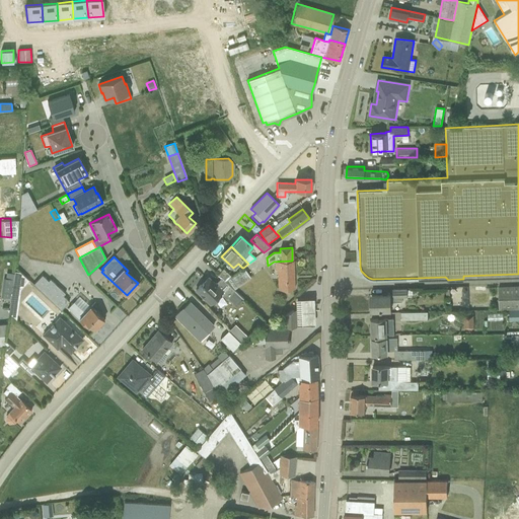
[(292,261),(274,262),(274,270),(277,270),(278,289),(294,289),(293,261),(292,261)]
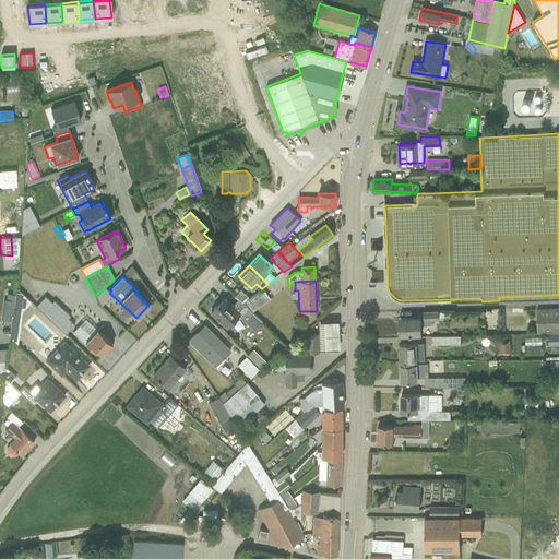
[(109,293),(105,287),(95,296),(100,305),(100,306),(111,295),(109,293)]
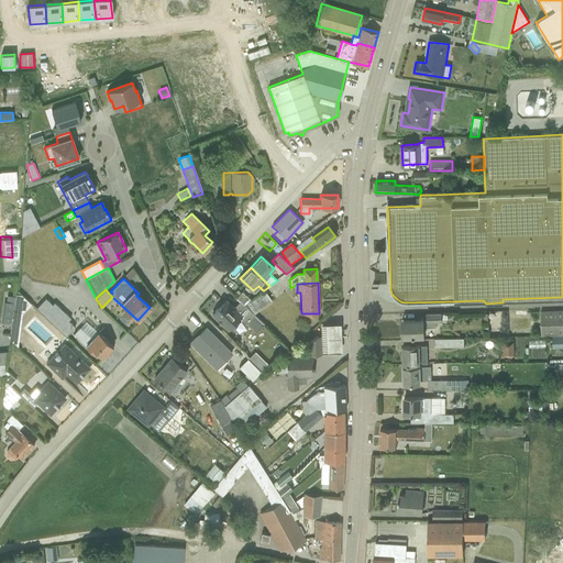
[(250,300),(243,306),(254,315),(272,301),(264,290),(263,290),(250,300)]
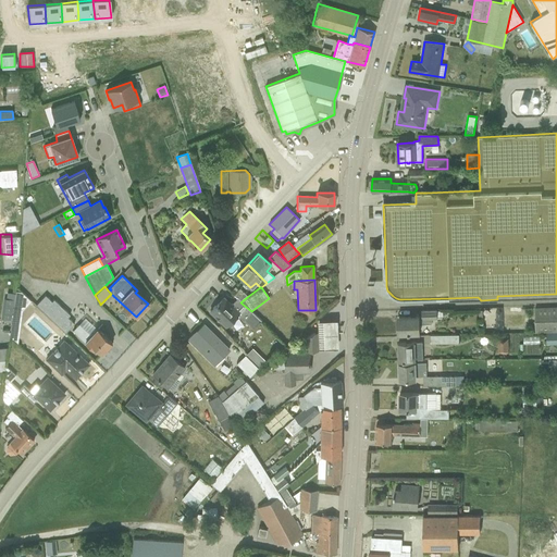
[(240,302),(247,297),(239,288),(233,295),(237,298),(240,302)]
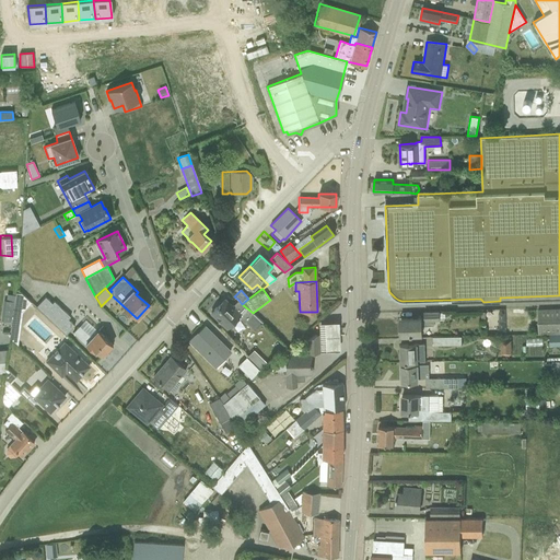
[(15,293),(13,308),(22,312),(31,302),(21,293),(15,293)]
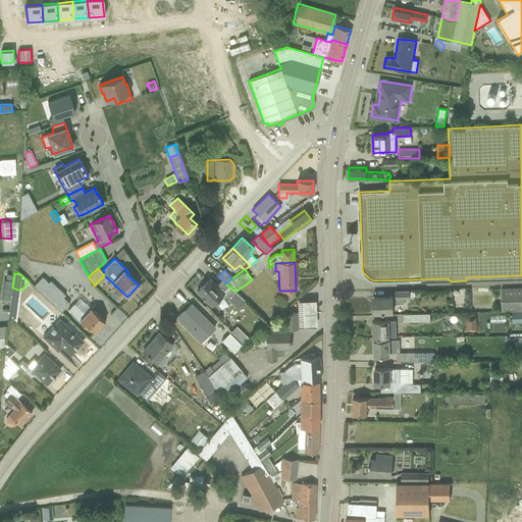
[(42,277),(34,286),(61,312),(69,303),(63,298),(65,296),(50,280),(48,282),(42,277)]
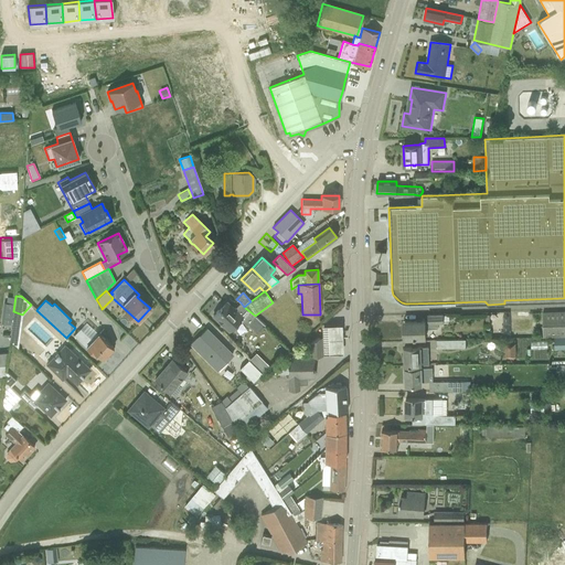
[(221,307),(212,316),(230,332),(240,320),(246,326),(255,316),(244,307),(241,302),(234,309),(227,302),(221,308),(221,307)]
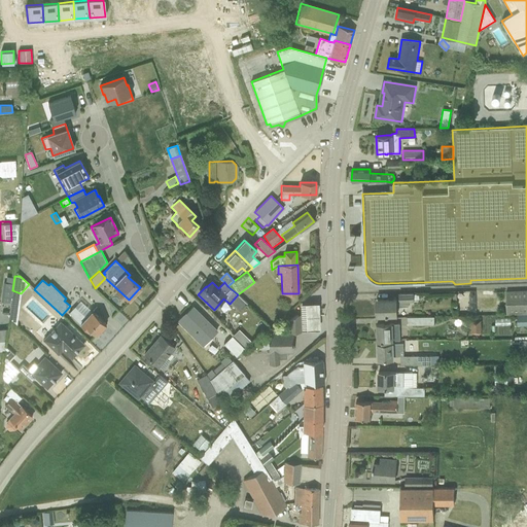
[(505,315),(517,315),(526,314),(526,289),(505,290),(505,315)]
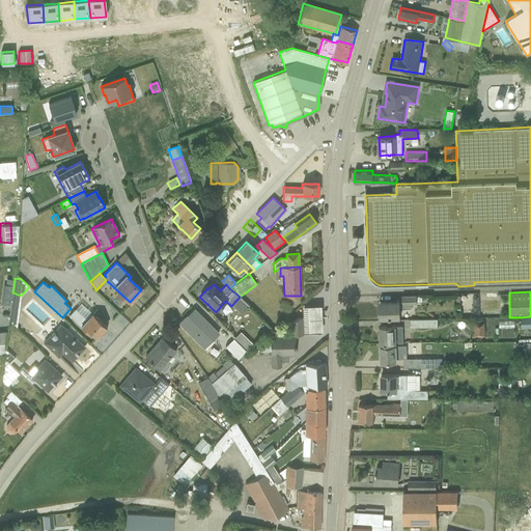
[(381,318),(391,318),(399,317),(399,309),(411,308),(411,304),(416,304),(416,302),(422,302),(422,295),(402,296),(402,302),(399,302),(399,301),(381,302),(381,318)]
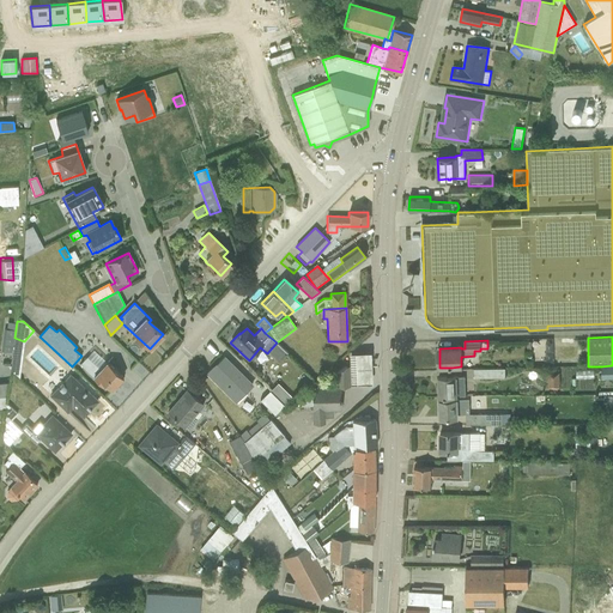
[(101,384),(103,382),(111,389),(123,377),(93,350),(79,364),(101,384)]
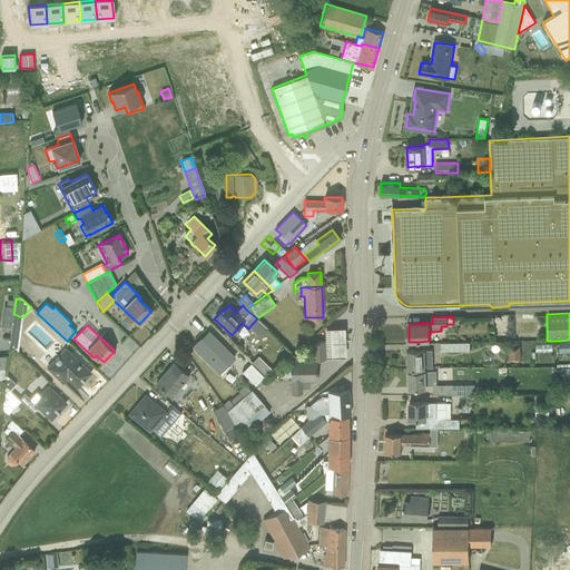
[(324,341),(324,357),(345,356),(344,327),(323,328),(324,341)]
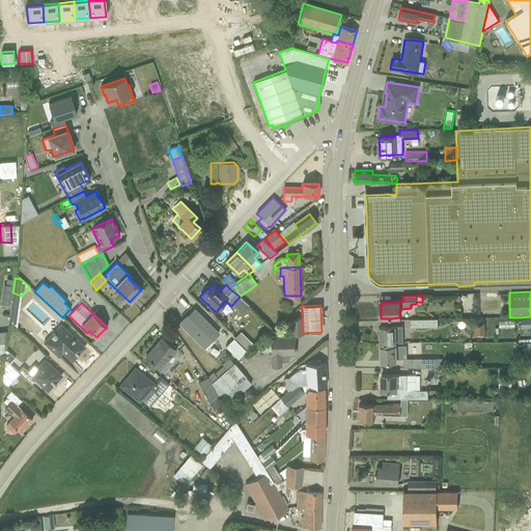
[(187,314),(177,324),(203,350),(204,348),(205,350),(215,341),(213,339),(218,334),(194,309),(188,315),(187,314)]
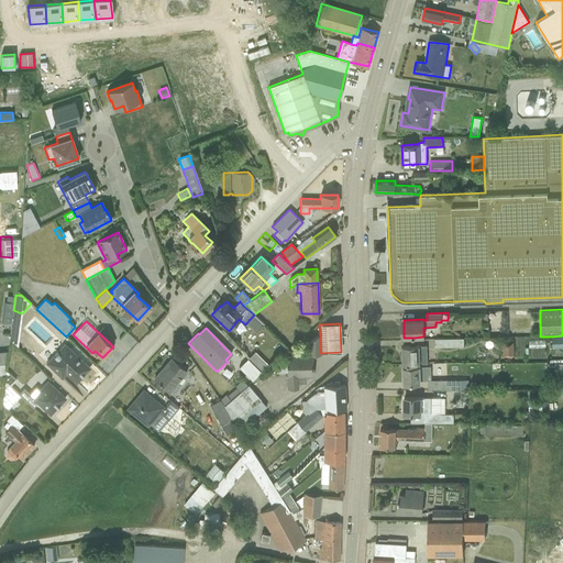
[(562,335),(552,337),(552,348),(562,348),(562,335)]
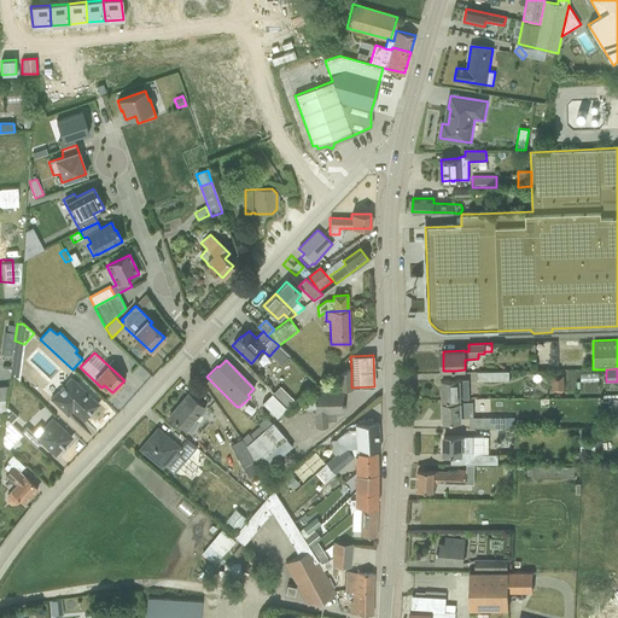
[(313,395),(314,427),(327,427),(327,421),(336,420),(336,413),(343,413),(342,389),(351,389),(351,388),(351,369),(348,369),(313,395)]
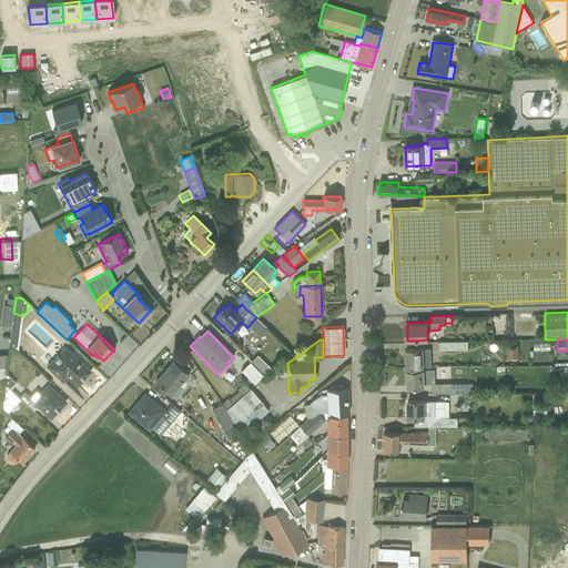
[(467,341),(455,342),(438,342),(438,351),(468,350),(467,341)]
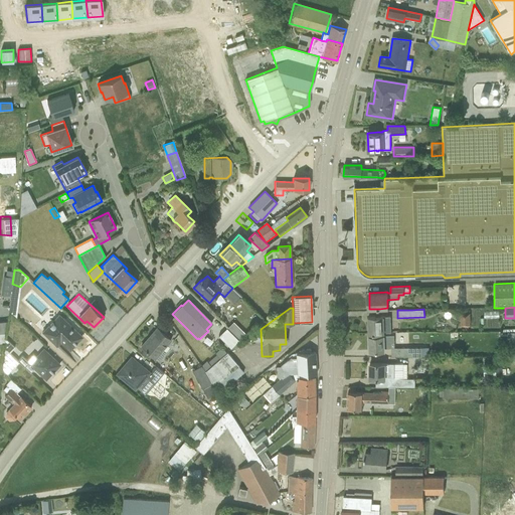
[(251,312),(248,319),(258,324),(262,316),(251,312)]
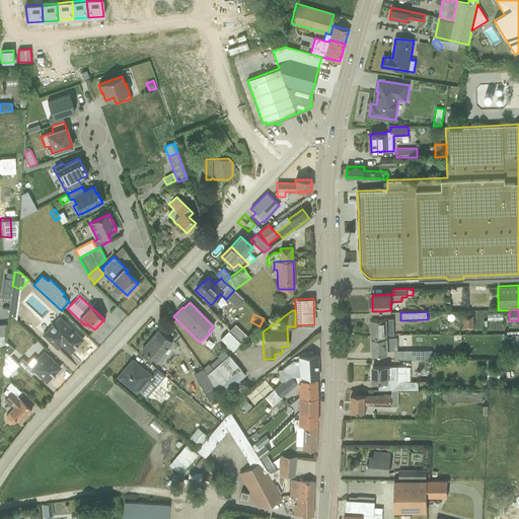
[(474,329),(473,314),(462,314),(463,329),(474,329)]
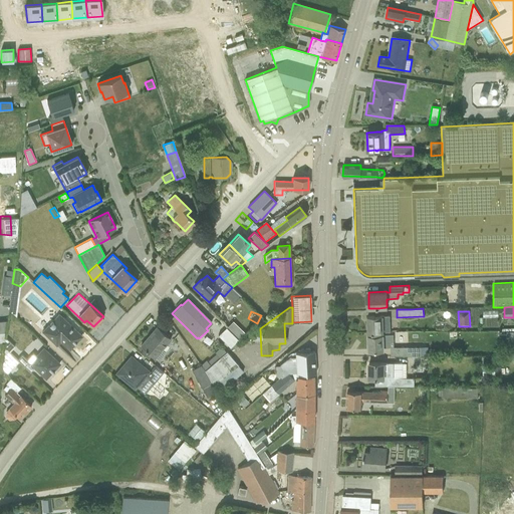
[(69,348),(81,336),(58,314),(42,331),(56,344),(60,340),(69,348)]
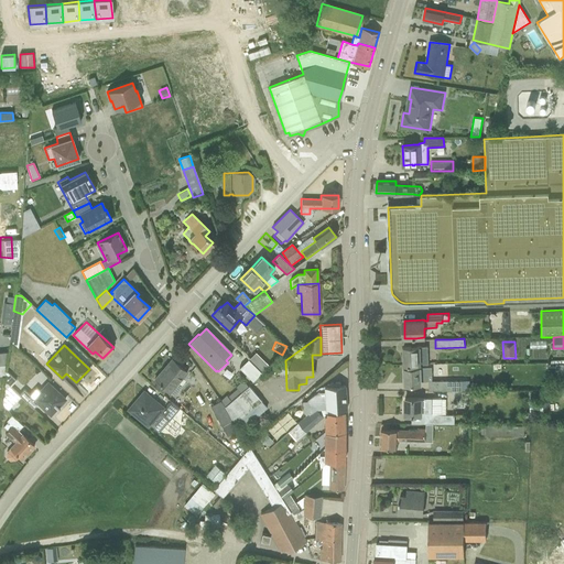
[(411,365),(427,364),(426,346),(414,347),(403,347),(403,365),(408,365),(411,365)]
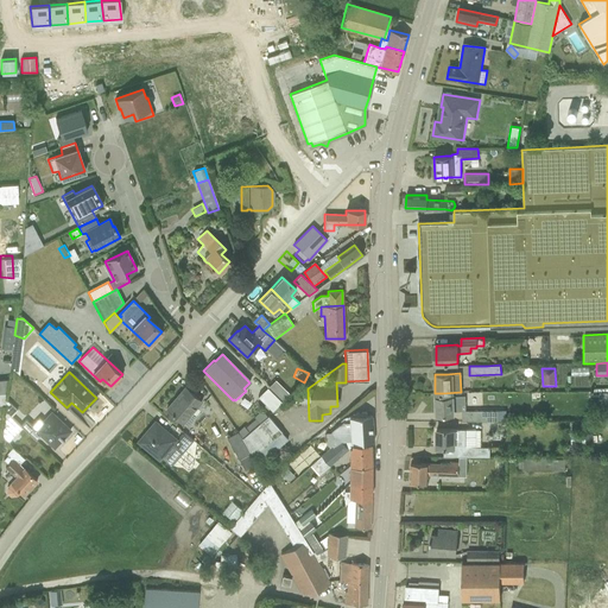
[(184,387),(166,409),(187,425),(190,424),(192,420),(194,416),(191,415),(202,403),(184,387)]
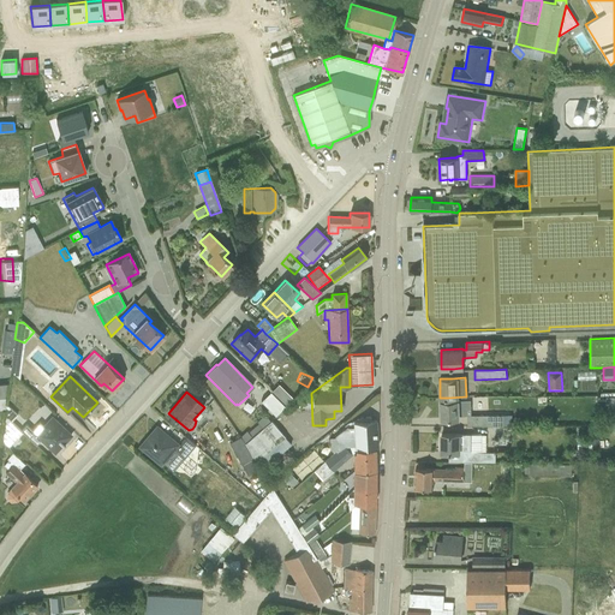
[(285,406),(269,392),(261,401),(275,416),(285,406)]
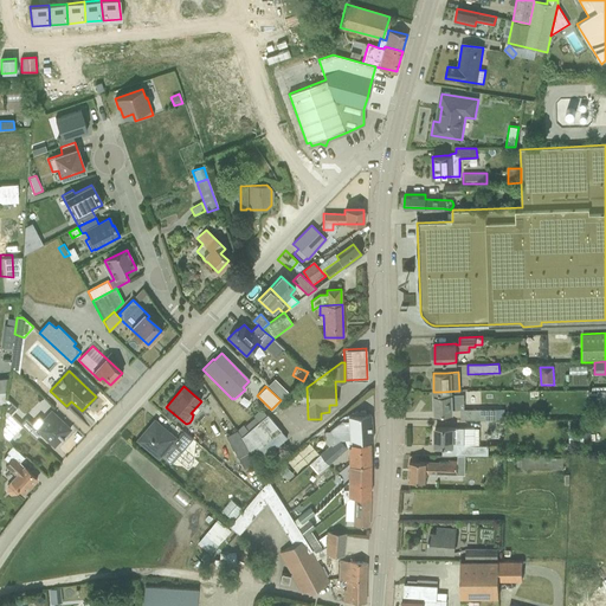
[(464,394),(445,394),(433,395),(434,413),(446,412),(451,412),(451,410),(459,410),(459,404),(464,404),(464,394)]
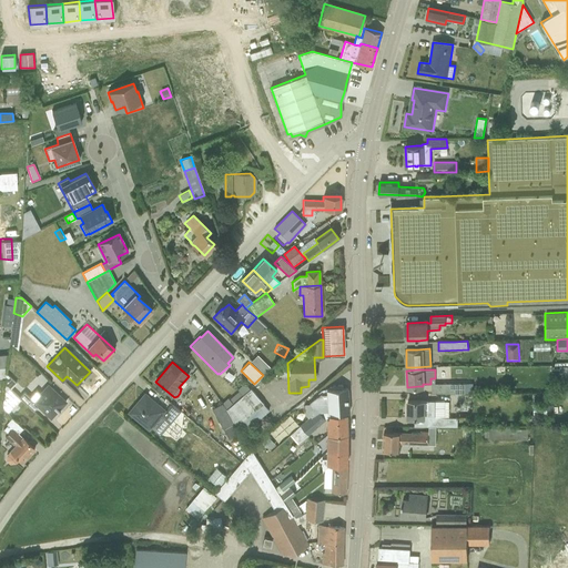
[(3,384),(10,389),(16,383),(6,374),(4,379),(3,384)]
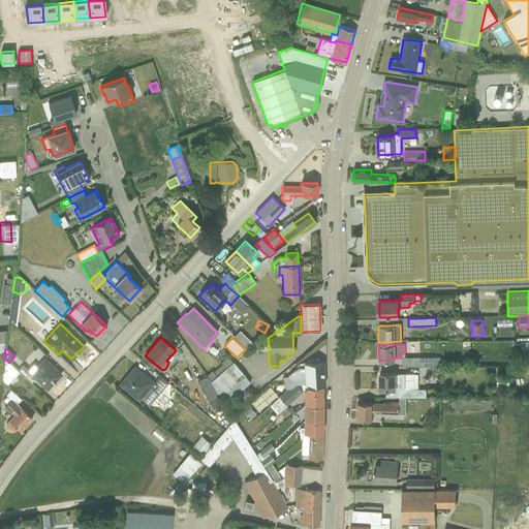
[(440,356),(411,356),(402,356),(402,366),(433,366),(440,366),(440,356)]
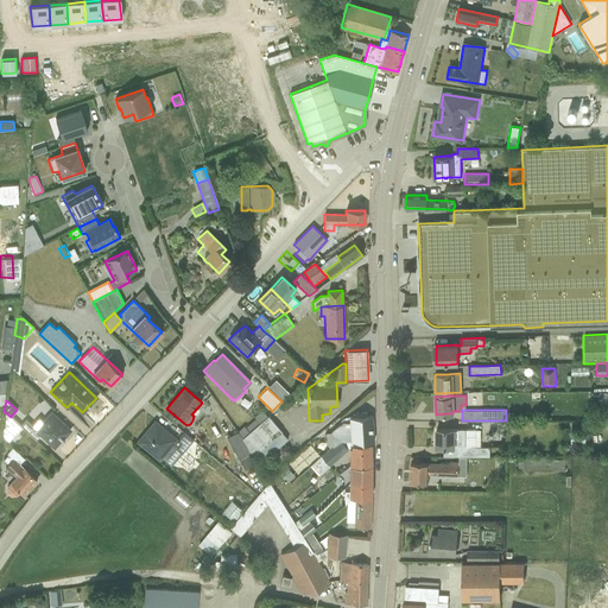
[(8,442),(21,428),(20,425),(11,417),(4,411),(0,435),(8,442)]
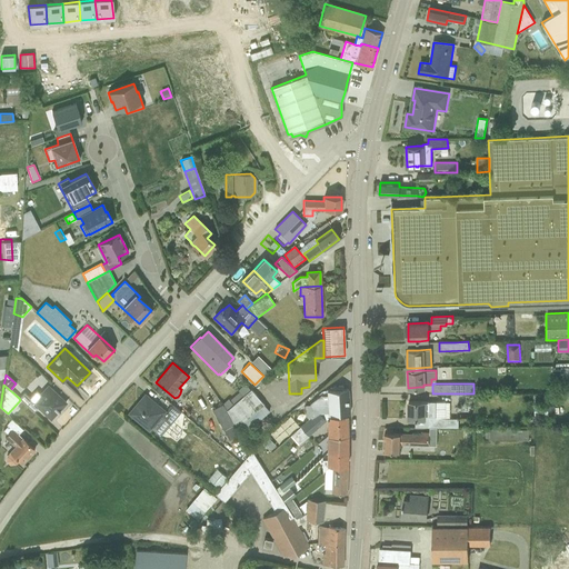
[(227,410),(250,390),(245,385),(237,390),(239,392),(229,400),(228,399),(222,405),(227,410)]
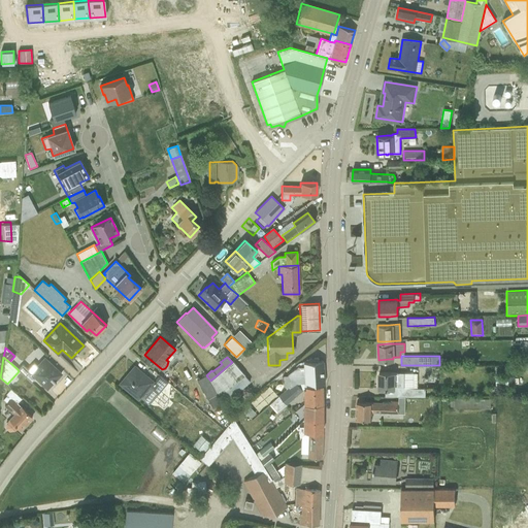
[(18,369),(19,371),(31,382),(35,377),(46,389),(61,374),(43,358),(36,365),(33,363),(27,369),(22,364),(18,369)]
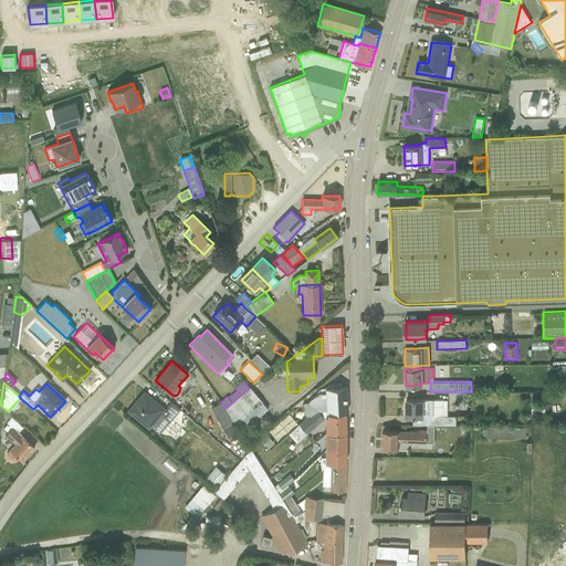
[(326,413),(345,412),(347,412),(346,387),(341,387),(341,385),(328,385),(328,388),(320,389),(307,402),(303,402),(304,409),(297,409),(299,419),(305,418),(305,423),(301,428),(306,433),(323,418),(318,411),(325,409),(326,413)]
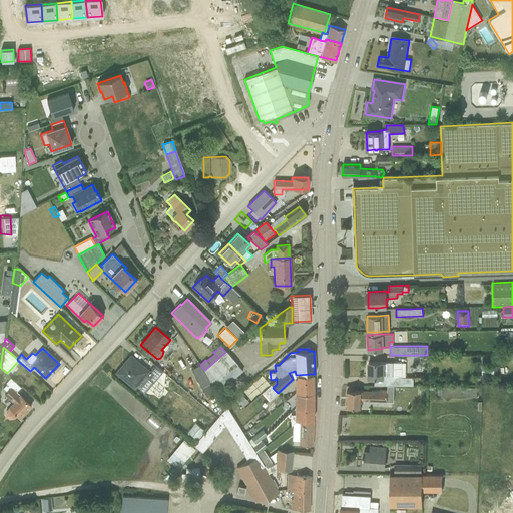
[(237,365),(225,352),(204,370),(213,386),(216,383),(237,365)]
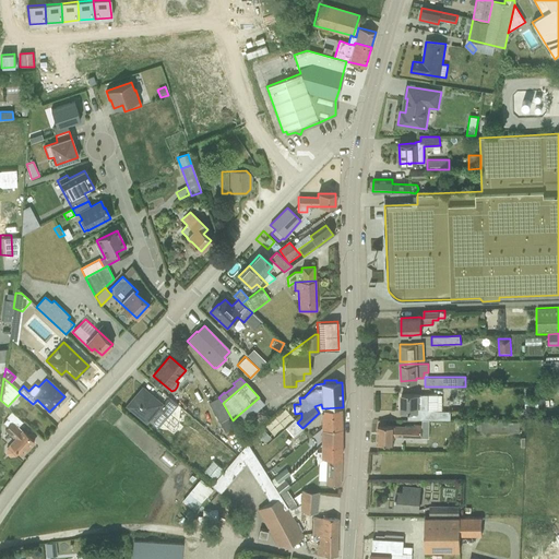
[(163,405),(142,389),(127,406),(147,423),(158,409),(167,417),(177,405),(168,399),(163,405)]
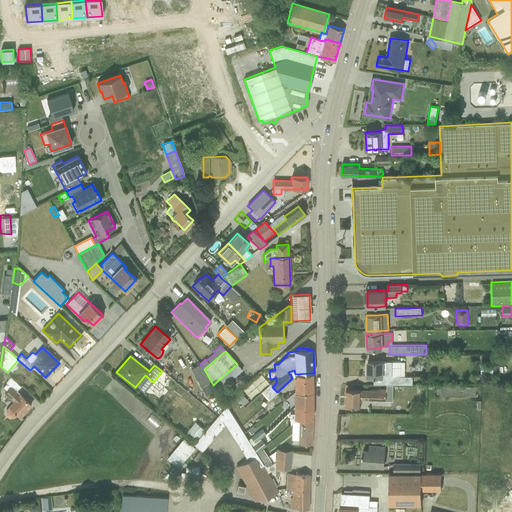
[(168,368),(157,359),(153,364),(154,365),(162,371),(164,373),(168,368)]
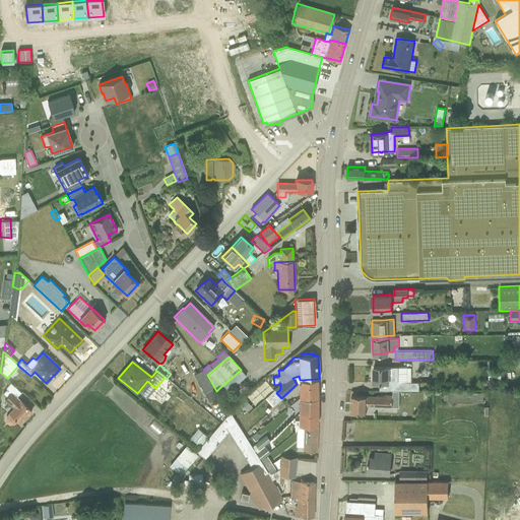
[(407,382),(407,367),(397,367),(383,367),(373,367),(373,382),(391,383),(391,390),(401,390),(418,391),(418,390),(418,382),(407,382)]
